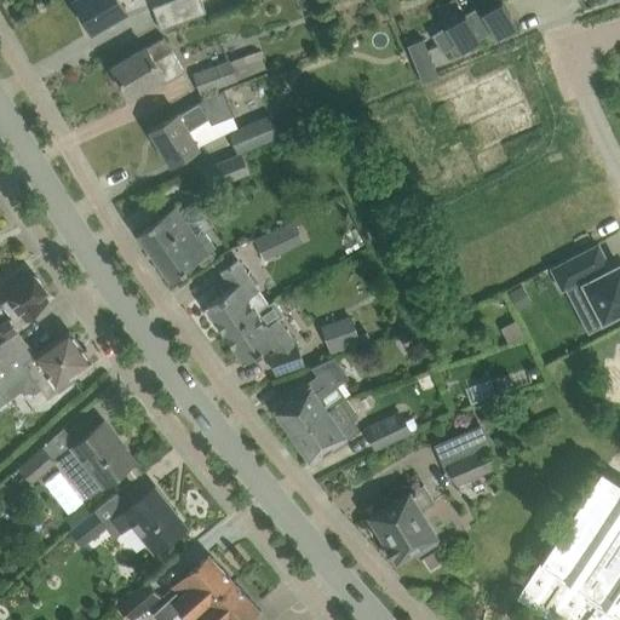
[(119,0),(74,0),(92,32),(126,12),(119,0)]
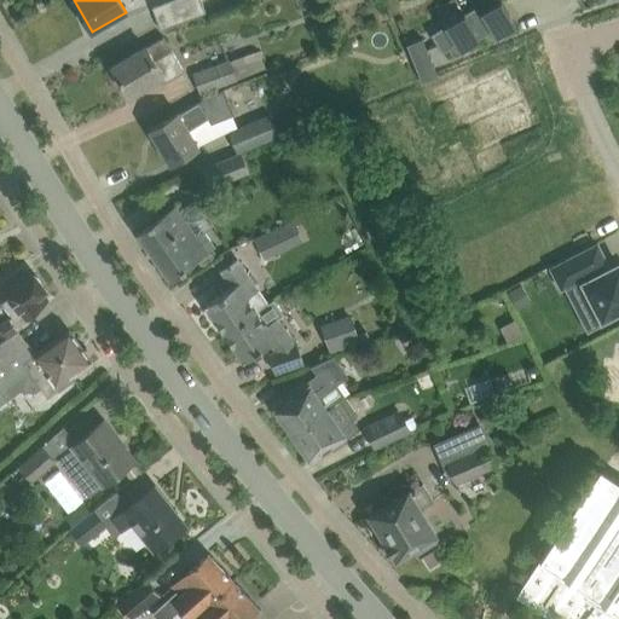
[(158,0),(150,4),(158,27),(204,9),(201,0),(158,0)]
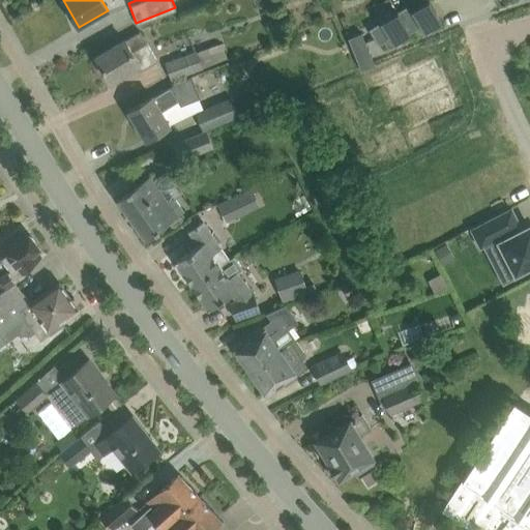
[(408,5),(399,11),(411,32),(421,27),(424,32),(442,21),(429,0),(428,0),(411,10),(408,5)]
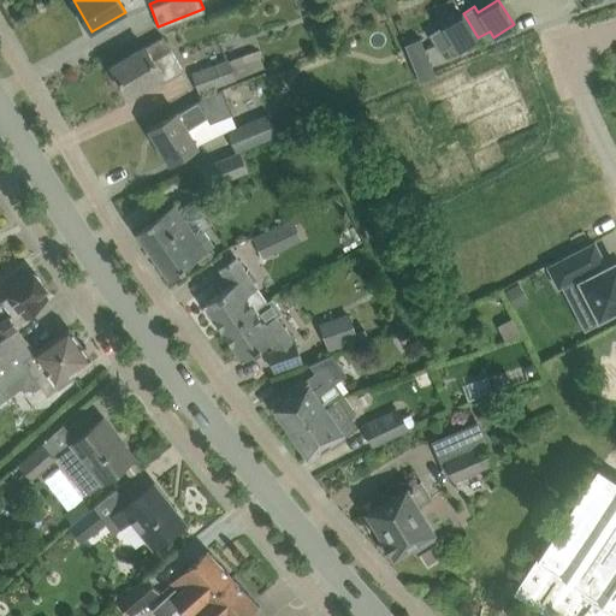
[(463,13),(428,34),(440,53),(454,45),(457,51),(478,37),(463,13)]
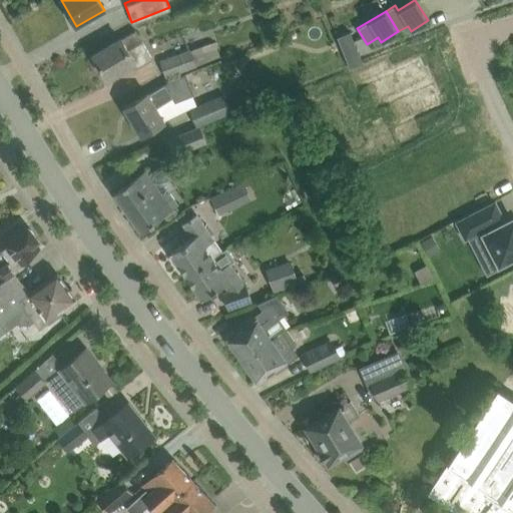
[(93,54),(107,79),(134,63),(137,67),(151,59),(135,31),(120,40),(119,39),(93,54)]
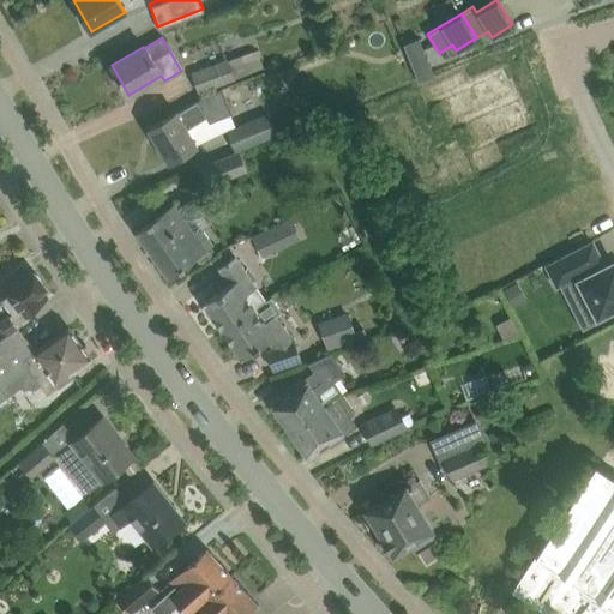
[(419,38),(403,44),(407,54),(423,47),(419,38)]
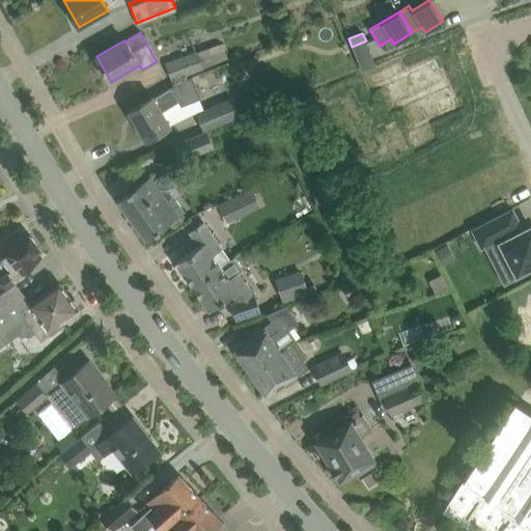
[(366,40),(352,47),(355,54),(369,49),(366,40)]
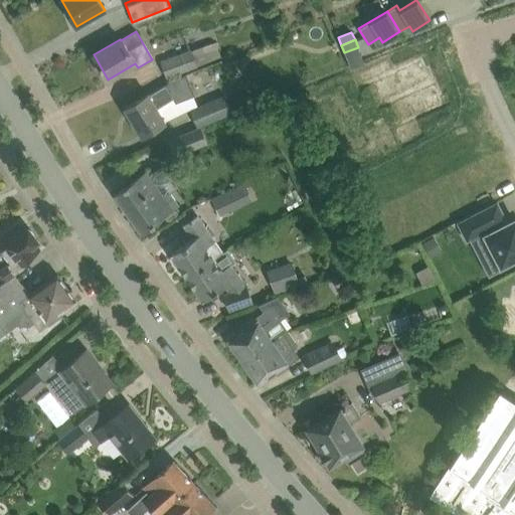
[(161,61),(166,75),(196,64),(197,66),(222,57),(216,40),(161,61)]
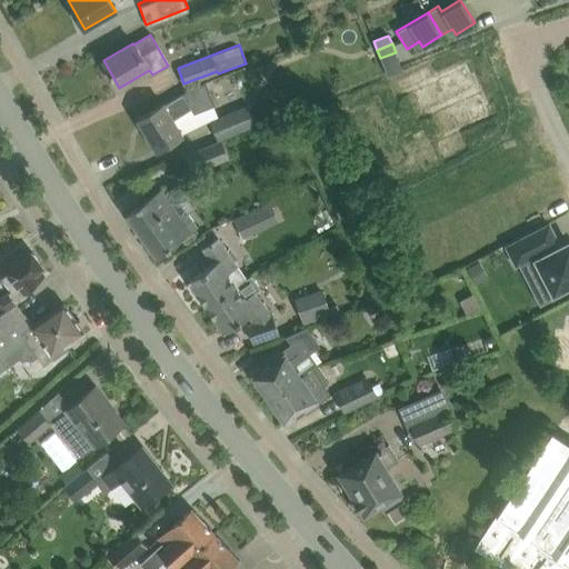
[(396,52),(380,58),(383,67),(399,61),(396,52)]
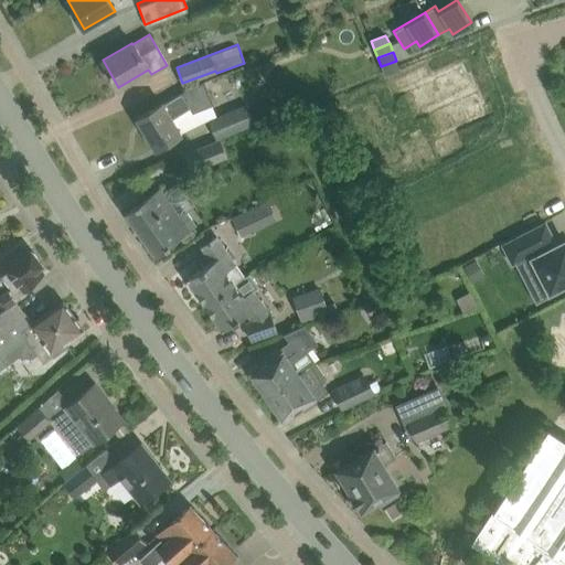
[(396,61),(381,66),(385,75),(400,68),(398,67),(396,62),(396,61)]
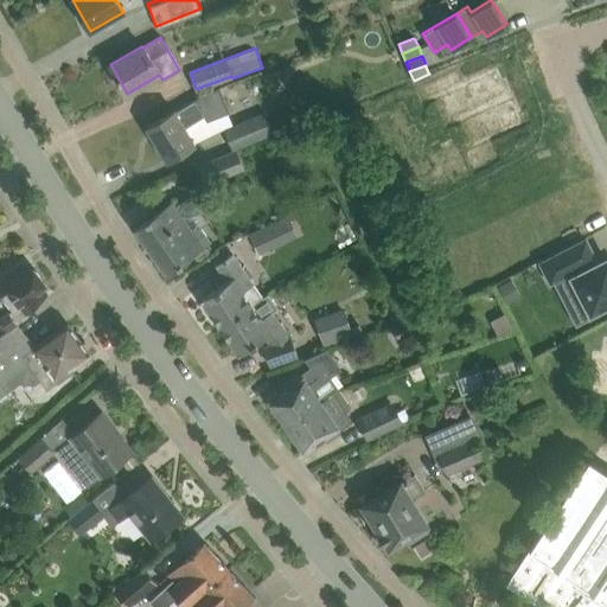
[(176,110),(147,128),(167,160),(196,144),(223,129),(232,125),(228,113),(229,113),(228,109),(219,87),(192,96),(195,100),(176,110)]
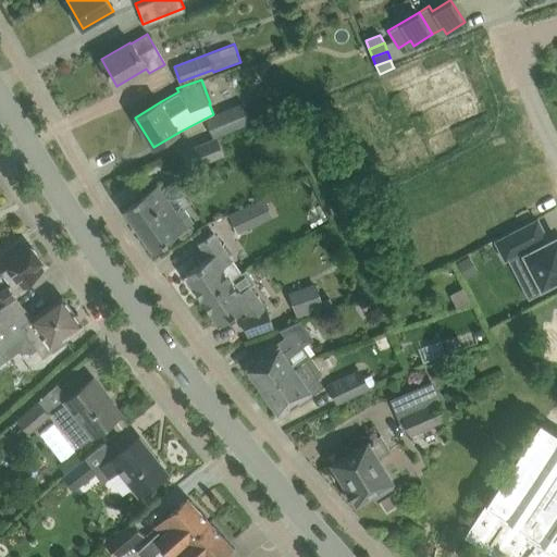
[(213,114),(205,119),(211,136),(217,134),(251,121),(246,109),(244,102),(213,114)]
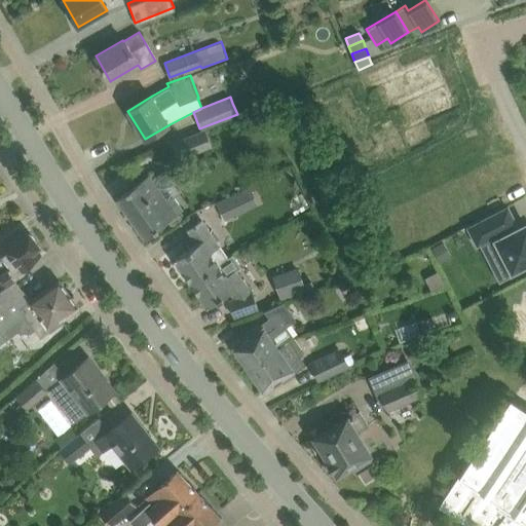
[(199,128),(171,140),(178,157),(212,144),(204,126),(199,128)]
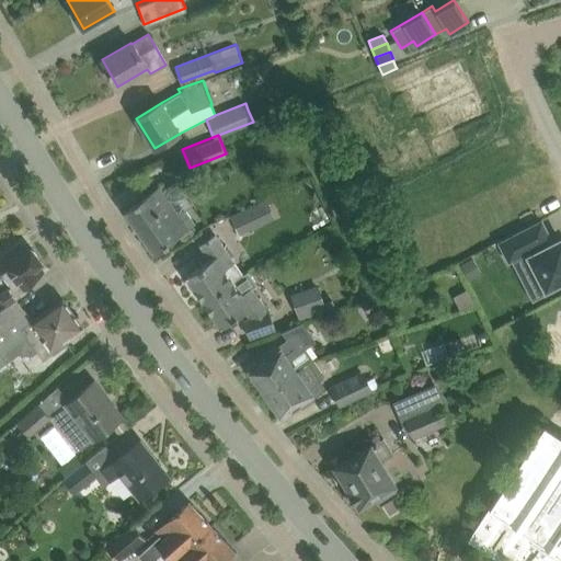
[(422,163),(434,158),(422,135),(410,140),(422,163)]
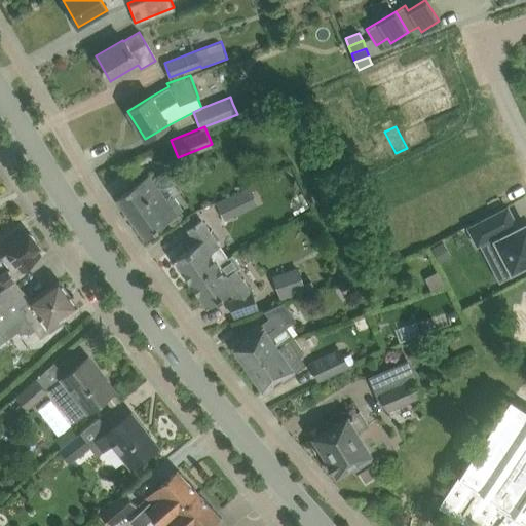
[(117,196),(146,236),(184,209),(174,195),(165,200),(148,175),(117,196)]
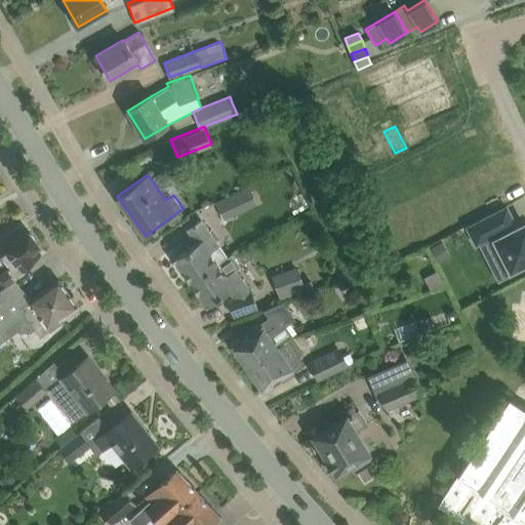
[(227,197),(215,202),(224,219),(235,214),(227,197)]
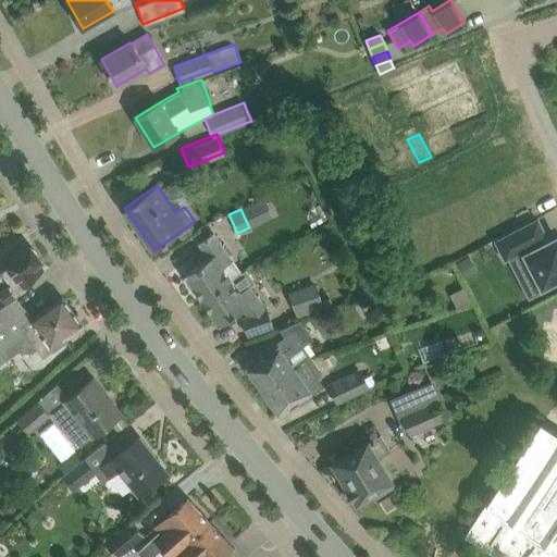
[(544,291),(556,283),(556,237),(548,243),(546,238),(547,238),(537,220),(495,242),(505,260),(509,258),(518,276),(533,269),(544,291)]
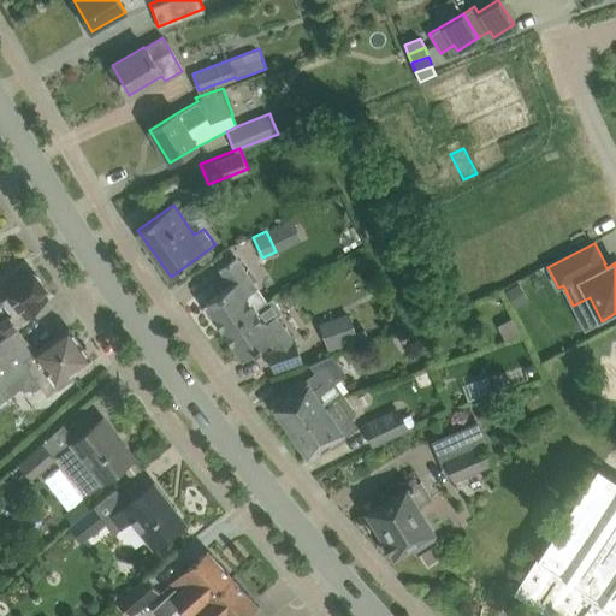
[(205,303),(223,331),(266,301),(272,297),(271,295),(265,298),(256,288),(236,258),(220,268),(231,285),(205,303)]
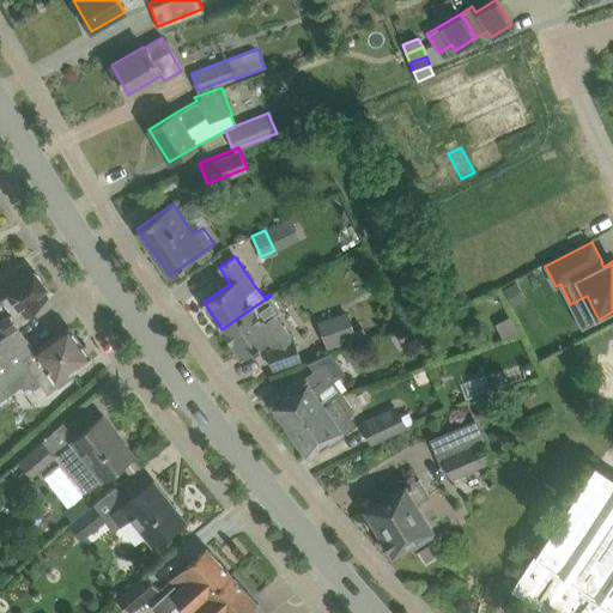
[(0,356),(25,335),(17,325),(34,311),(31,309),(48,297),(42,290),(47,286),(35,271),(2,296),(1,293),(0,295),(0,356)]
